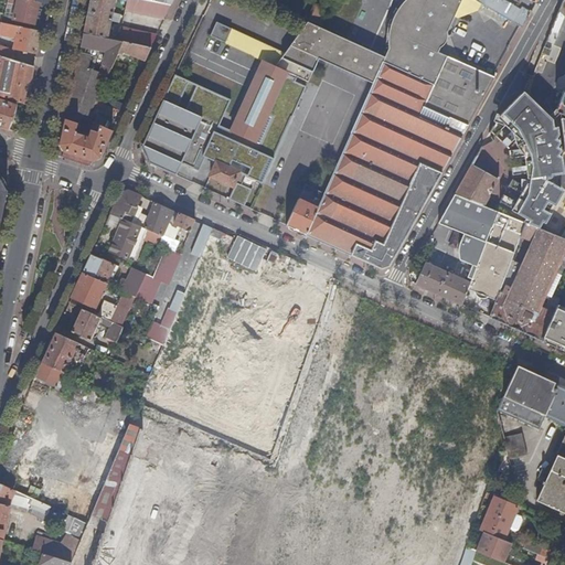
[(8,0),(4,18),(12,19),(17,0),(8,0)]
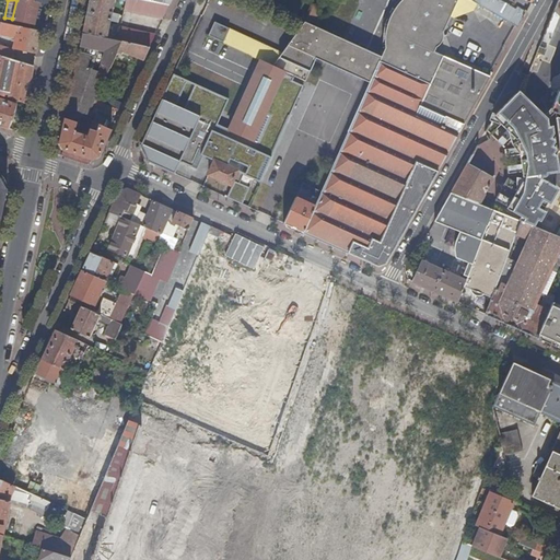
[(38,1),(32,0),(16,0),(12,19),(34,24),(38,1)]
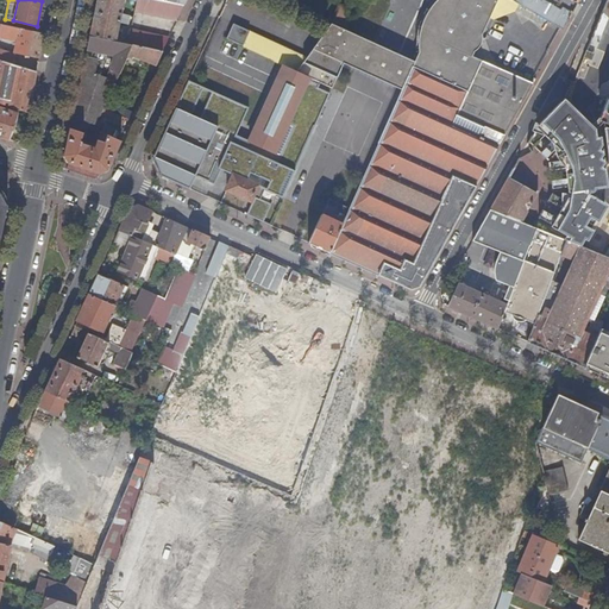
[(98,0),(90,36),(117,42),(120,22),(130,24),(131,14),(123,13),(125,0),(98,0)]
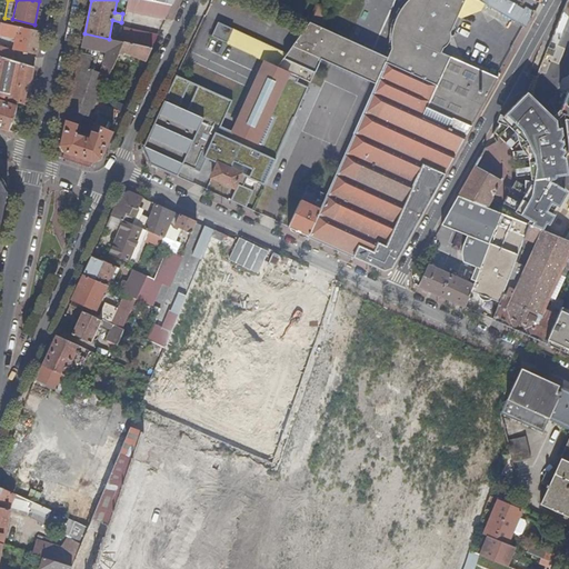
[(148,0),(128,0),(127,10),(166,19),(172,6),(148,0)]
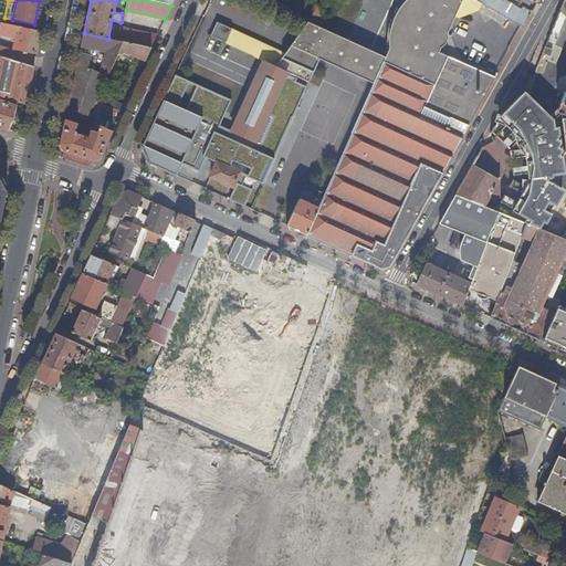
[(257,163),(249,178),(263,185),(274,159),(269,157),(272,149),(293,116),(306,87),(295,82),(296,79),(308,83),(318,61),(374,85),(352,134),(324,195),(322,201),(317,209),(306,234),(381,269),(390,266),(469,126),(426,106),(448,55),(439,52),(441,48),(446,44),(447,41),(449,32),(448,31),(454,18),(461,0),(477,0),(478,0),(477,0),(406,0),(404,2),(396,13),(389,37),(390,48),(386,58),(320,28),(308,22),(285,54),(231,30),(224,44),(244,53),(262,62),(296,77),(264,146),(257,163)]
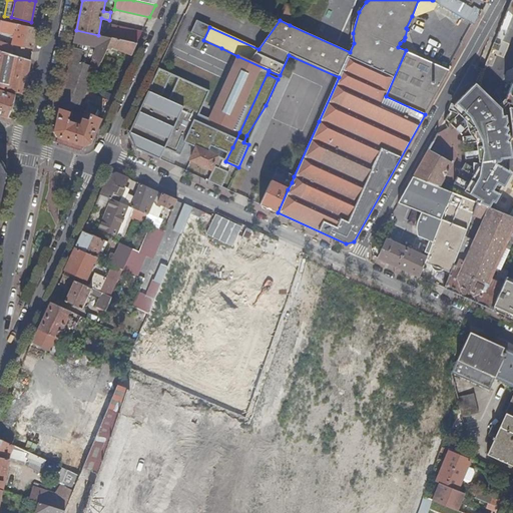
[(438,3),(433,0),(432,0),(418,0),(412,16),(415,18),(433,11),(438,3)]
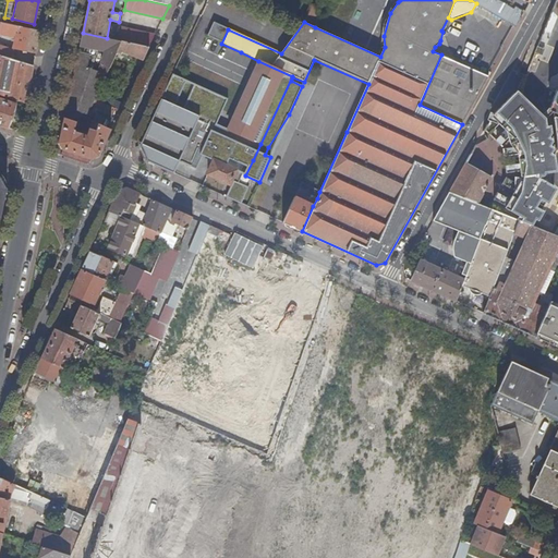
[(310,5),(303,21),(304,22),(315,27),(323,11),(310,5)]
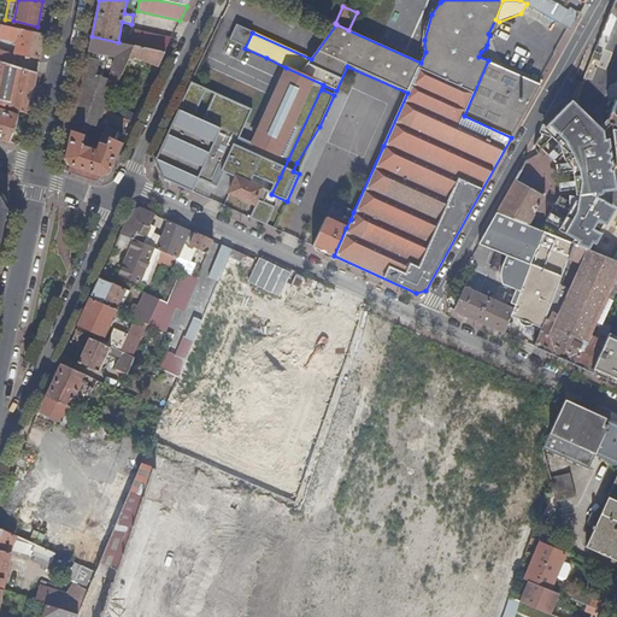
[(571,29),(577,19),(563,12),(558,22),(571,29)]
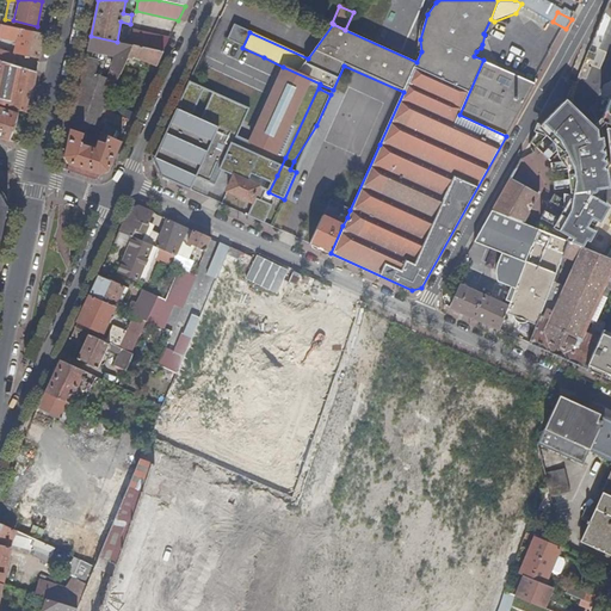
[(1,24),(0,24),(0,37),(18,42),(16,53),(39,57),(44,34),(1,24)]
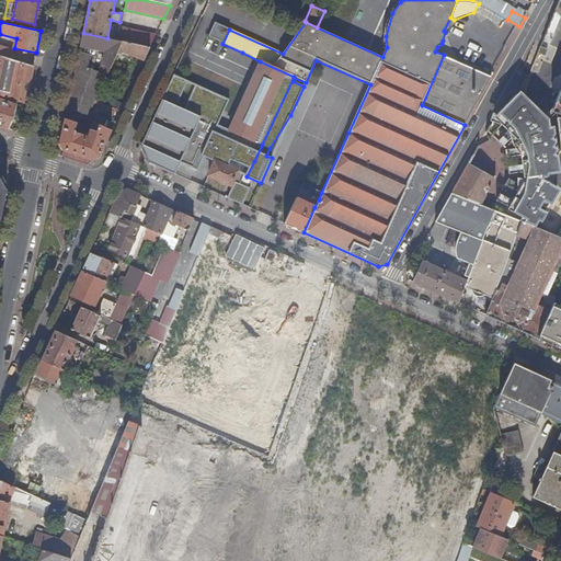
[(207,37),(222,44),(229,30),(214,23),(207,37)]
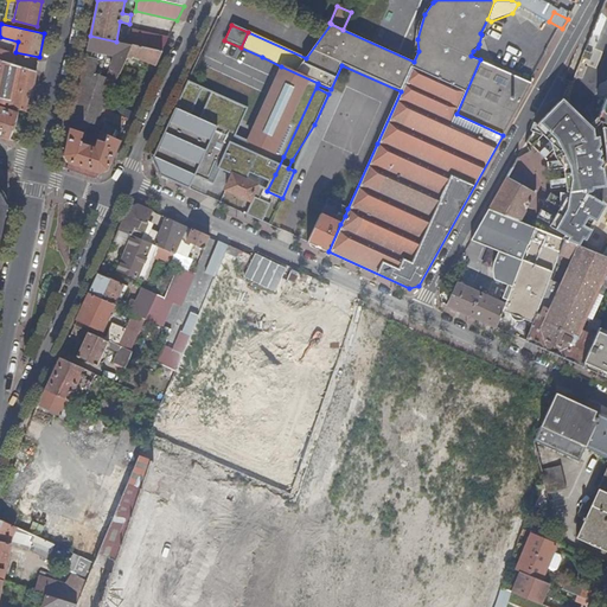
[(133,45),(163,51),(168,37),(131,29),(127,44),(133,45)]
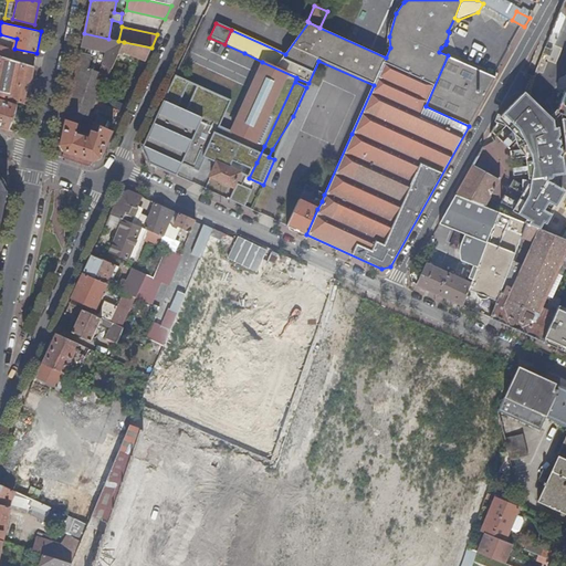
[(112,69),(113,66),(115,60),(117,55),(119,50),(124,42),(118,41),(108,39),(84,33),(81,45),(106,51),(103,64),(112,69)]
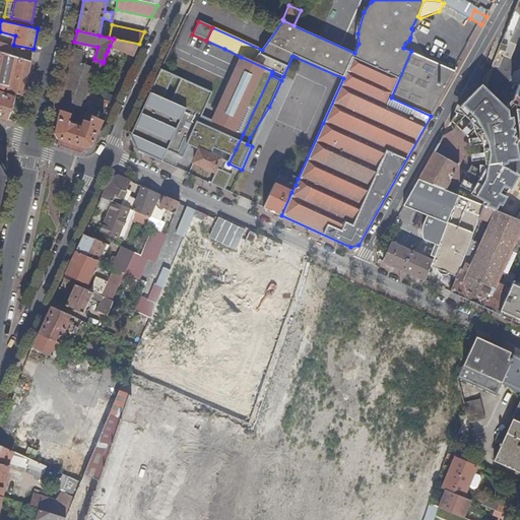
[(110,46),(134,55),(139,44),(114,39),(110,46)]
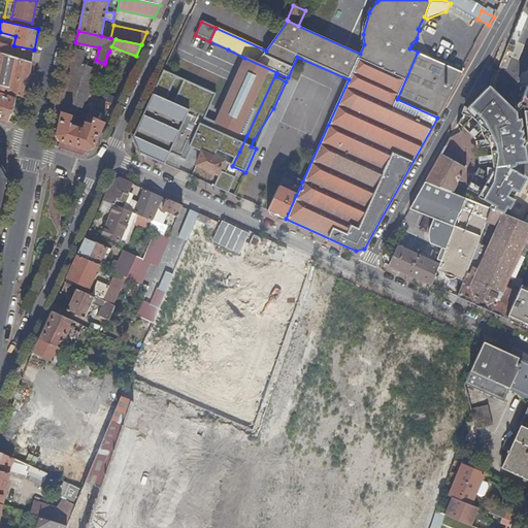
[(0,52),(10,56),(13,48),(0,43),(0,52)]
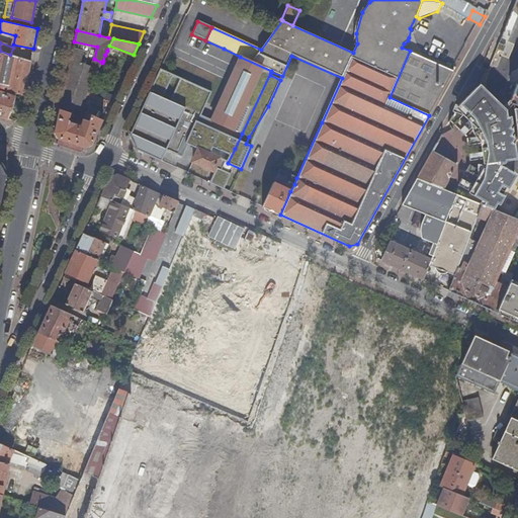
[(73,48),(70,60),(80,62),(83,50),(73,48)]
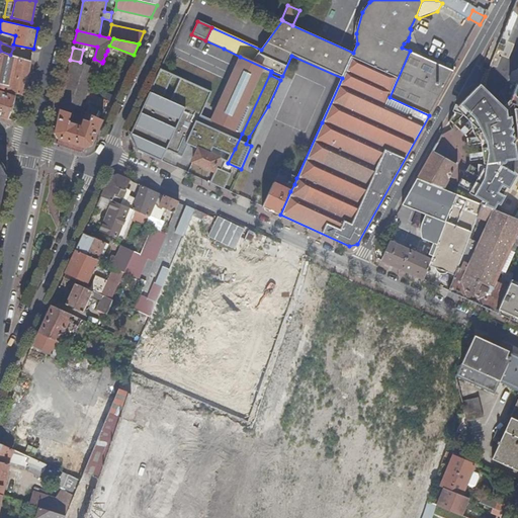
[(10,55),(0,51),(0,88),(23,96),(31,61),(10,55)]
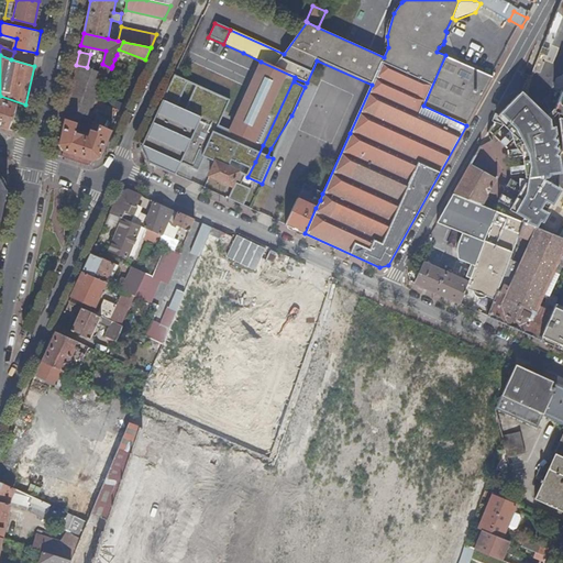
[(114,59),(112,66),(124,72),(128,64),(119,59),(120,57),(117,55),(114,59)]
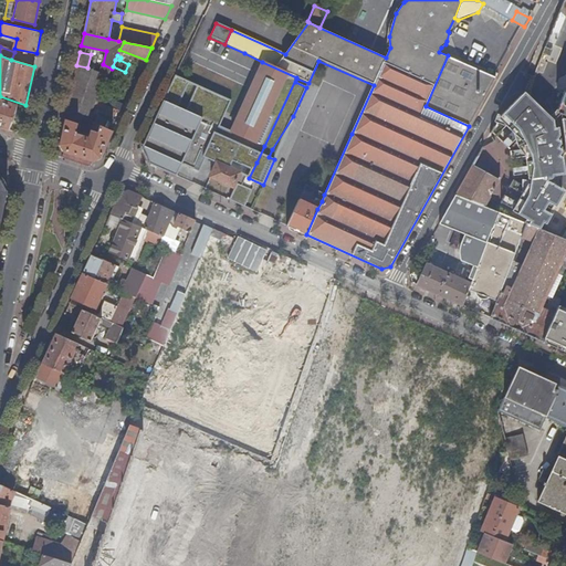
[(495,76),(448,55),(426,106),(469,126),(495,76)]
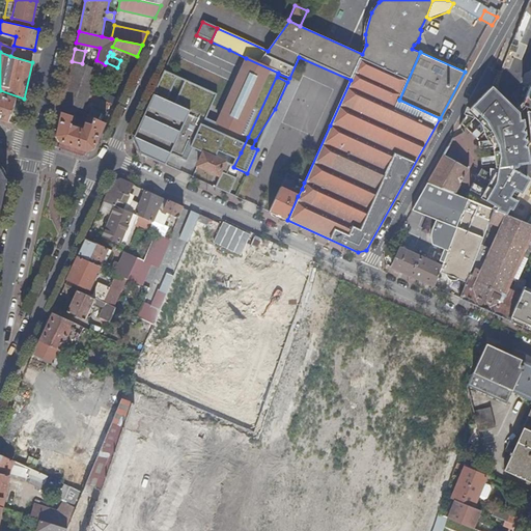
[(233,167),(241,152),(248,137),(278,73),(246,58),(240,73),(227,101),(217,122),(219,123),(204,154),(203,152),(197,165),(218,175),(220,171),(222,172),(215,188),(222,191),(229,175),(227,174),(230,166),(233,167)]
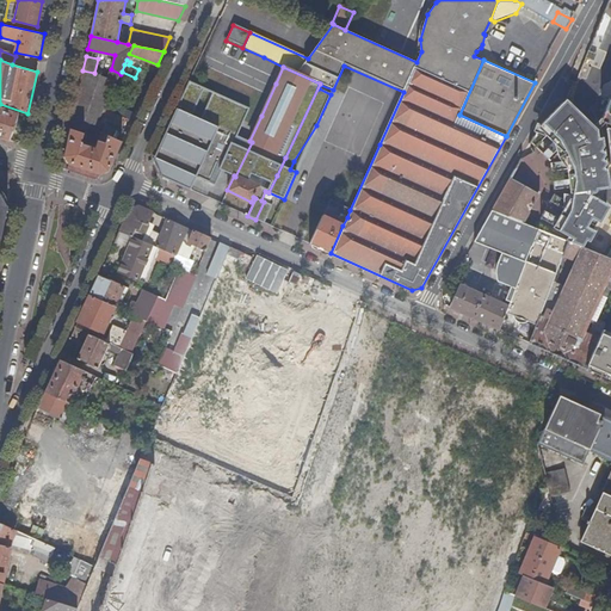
[(82,71),(71,129),(88,135),(92,136),(99,118),(105,107),(118,78),(116,78),(94,73),(82,71)]
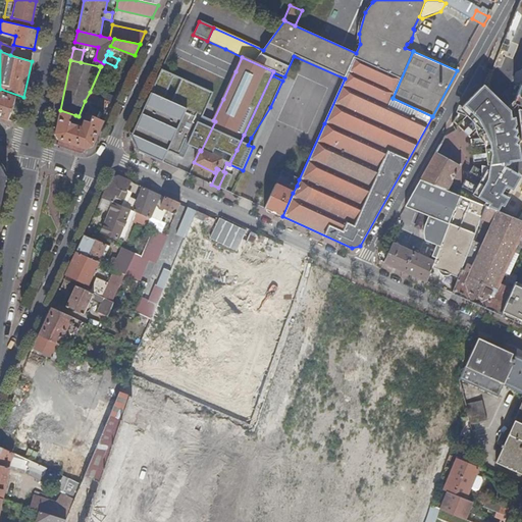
[(191,110),(202,87),(162,68),(132,133),(131,133),(131,136),(131,138),(133,139),(136,147),(135,148),(136,150),(137,150),(137,152),(138,152),(139,152),(146,155),(153,158),(154,158),(162,162),(167,151),(171,152),(191,110)]
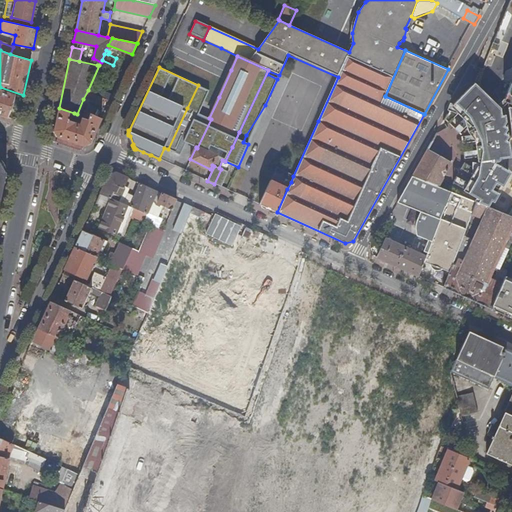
[(511,107),(511,106),(511,85),(508,84),(502,98),(505,104),(511,107)]
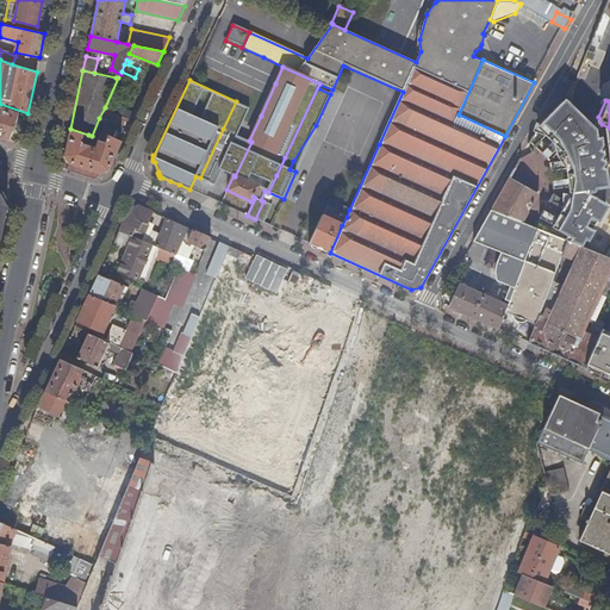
[(251,142),(249,141),(237,136),(249,107),(236,101),(223,129),(200,178),(215,185),(222,169),(234,175),(235,176),(251,142)]
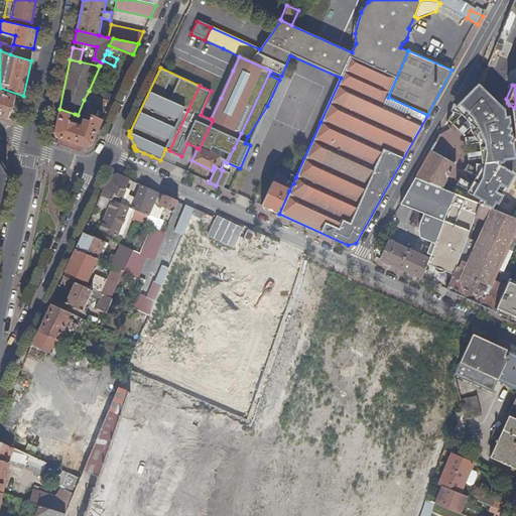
[(480,199),(478,203),(480,203),(491,208),(512,172),(507,169),(509,167),(508,165),(507,159),(510,159),(510,157),(505,127),(504,120),(493,121),(492,114),(497,109),(474,88),(453,109),(476,131),(482,166),(468,191),(480,199)]
